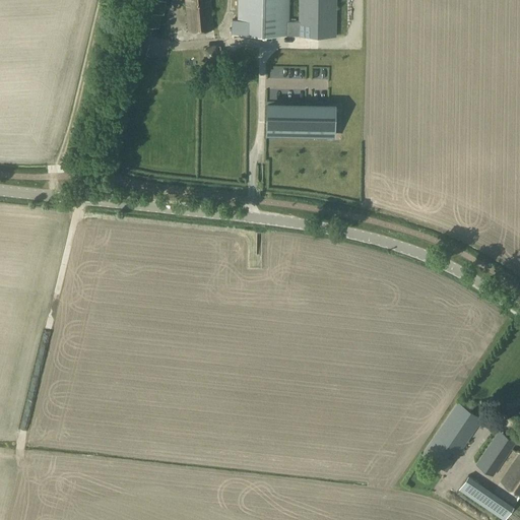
[(146,0),(141,22),(157,26),(164,0),(146,0)]
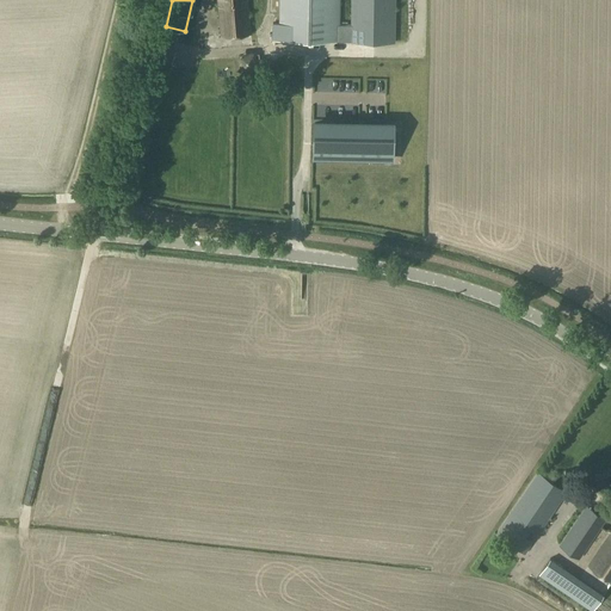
[(251,34),(247,0),(217,0),(221,36),(251,34)]
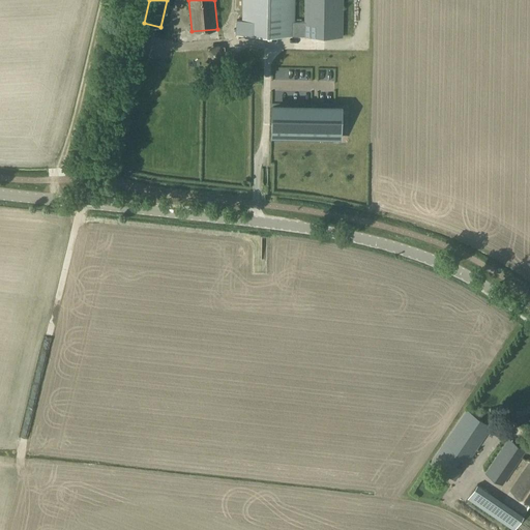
[(241,0),(241,21),(236,20),(235,34),(292,36),(292,35),(303,36),(343,37),(343,0),(303,0),(303,31),(294,31),(294,0),(241,0)]
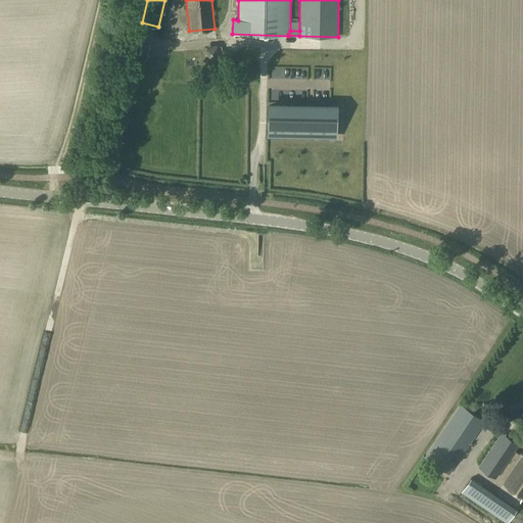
[(329,136),(329,107),(269,106),(268,135),(329,136)]
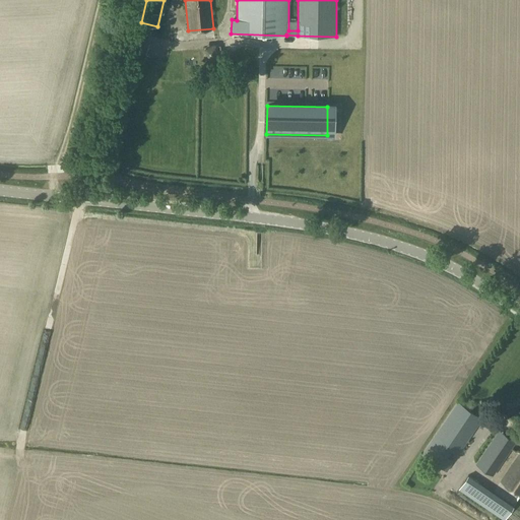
[(457,401),(433,438),(458,455),(482,418),(457,401)]
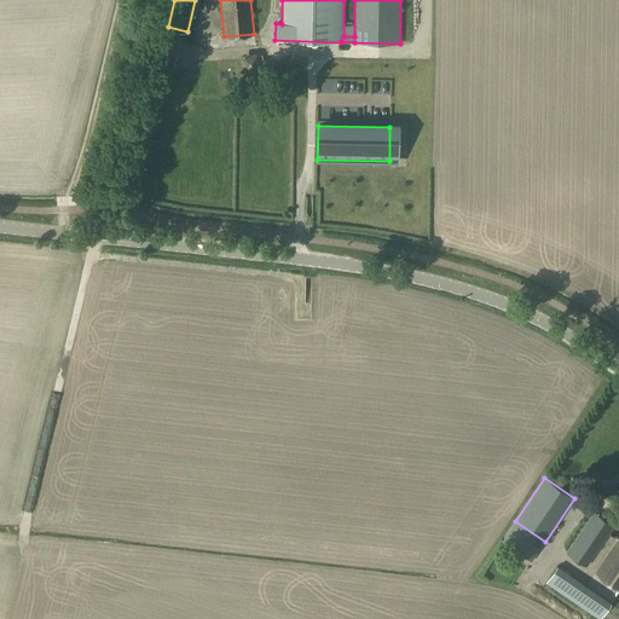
[(588,566),(615,525),(594,510),(566,551),(588,566)]
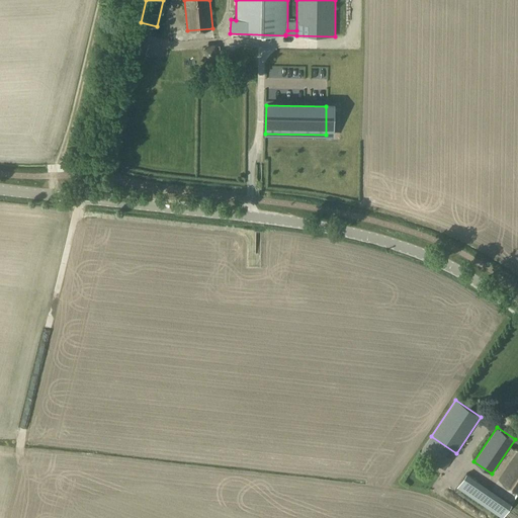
[(421,453),(451,473),(458,462),(428,442),(421,453)]
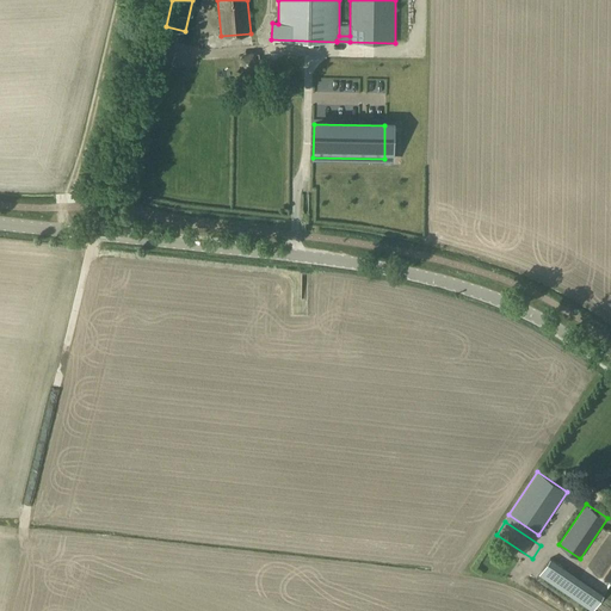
[(610,531),(590,565),(610,579),(610,531)]
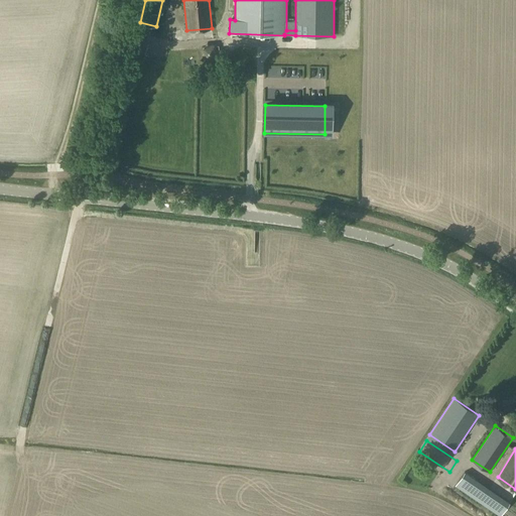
[(510,502),(492,489),(465,471),(455,485),(481,503),(500,515),(510,502)]
